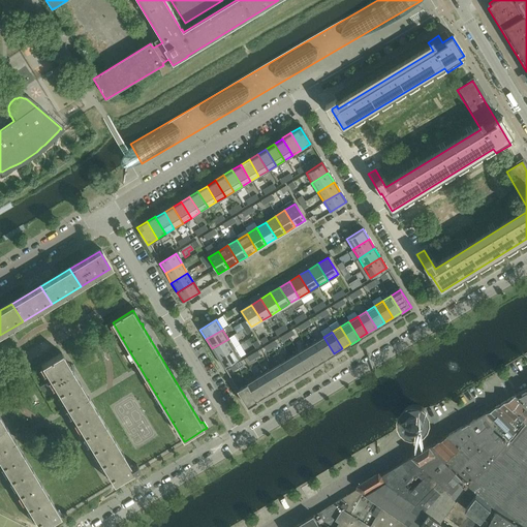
[(334,353),(323,337),(314,343),(324,360),(334,353)]
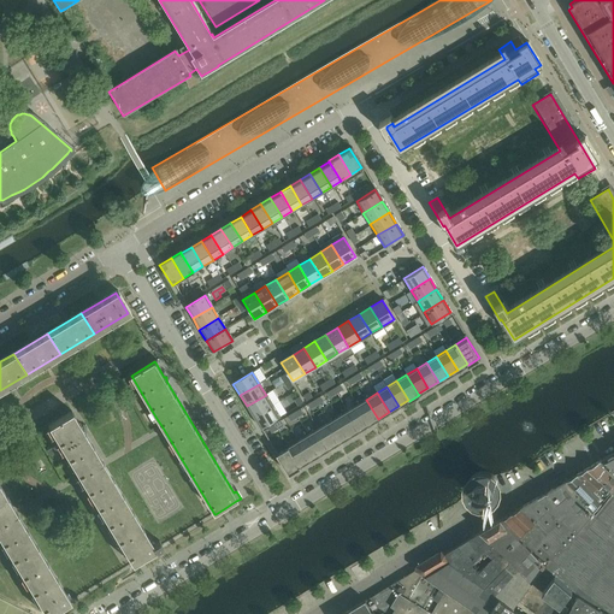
[(272,406),(266,395),(247,406),(254,418),(272,406)]
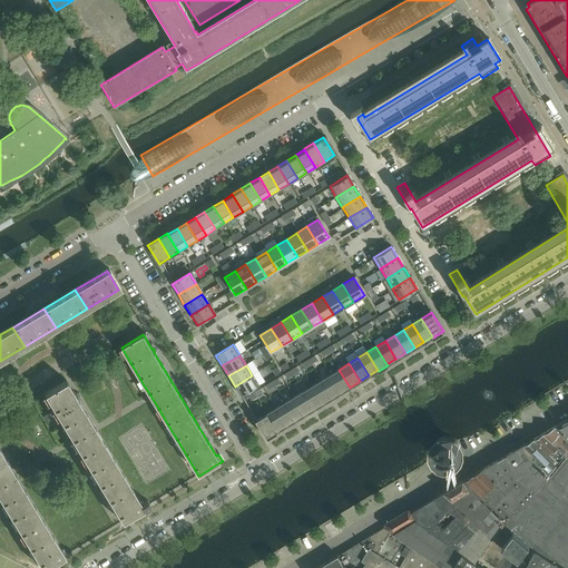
[(350,388),(339,370),(330,375),(341,393),(350,388)]
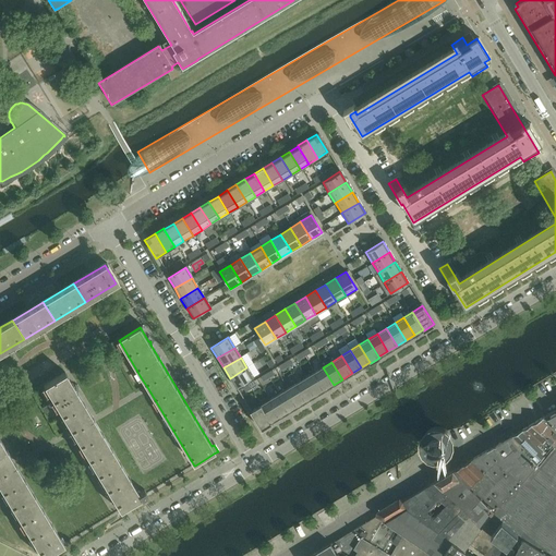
[(253,378),(246,367),(230,378),(237,388),(253,378)]
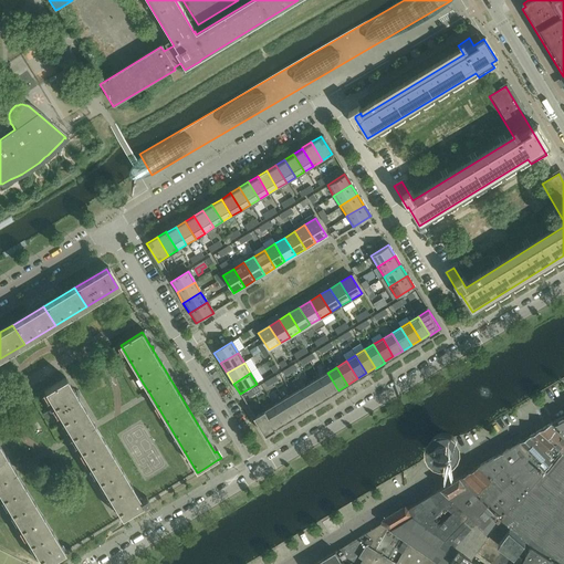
[(338,390),(327,373),(319,378),(330,396),(338,390)]
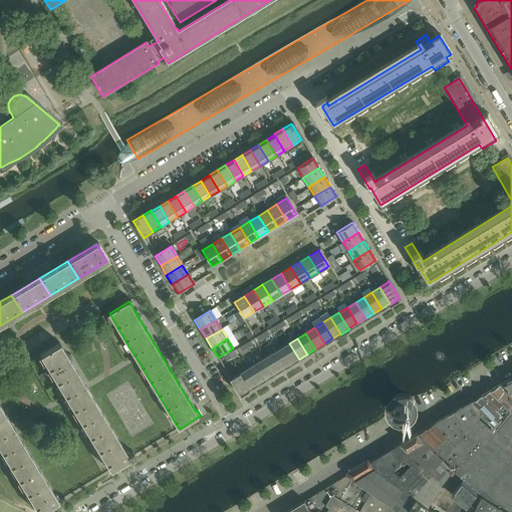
[(299,359),(289,343),(281,348),(291,364),(299,359)]
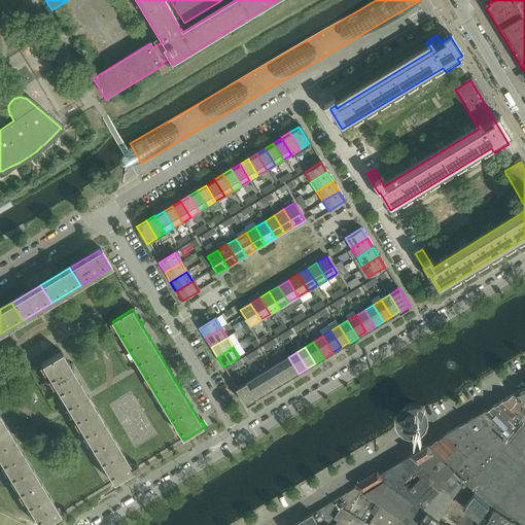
[(49,359),(39,365),(65,408),(111,484),(119,479),(137,468),(134,464),(131,465),(131,466),(130,464),(128,465),(69,370),(69,366),(67,366),(60,354),(59,353),(51,358),(49,359)]
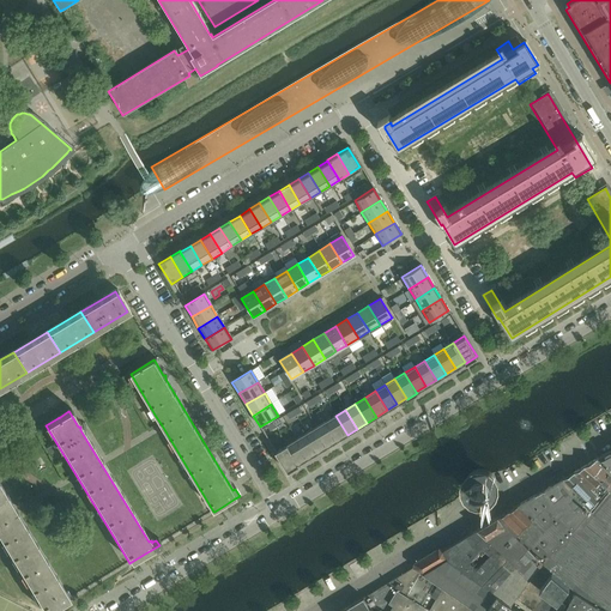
[(348,435),(336,416),(326,422),(338,441),(348,435)]
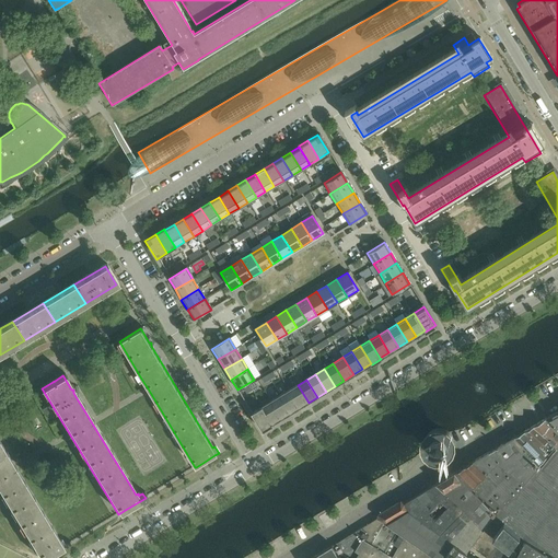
[(309,403),(298,385),(289,391),(300,408),(309,403)]
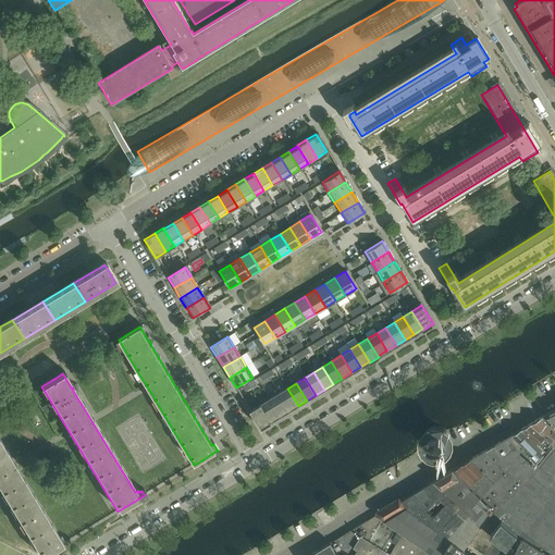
[(298,406),(287,389),(278,394),(288,411),(298,406)]
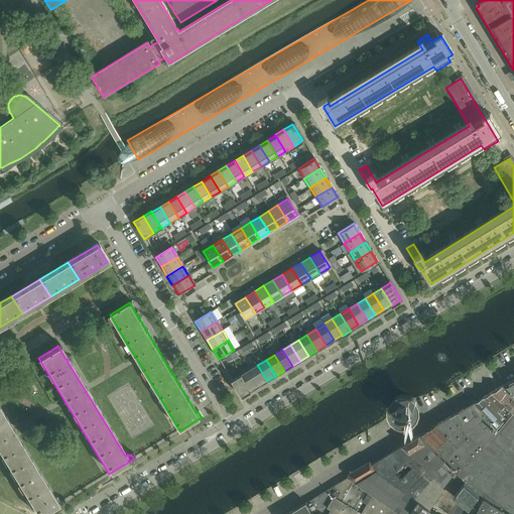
[(267,381),(257,365),(249,370),(259,386),(267,381)]
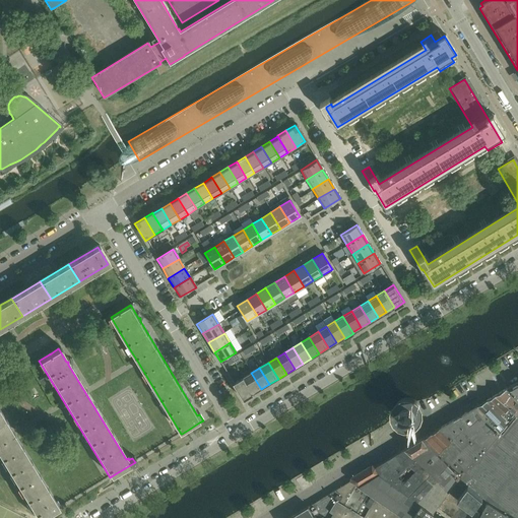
[(261,389),(251,373),(243,378),(253,394),(261,389)]
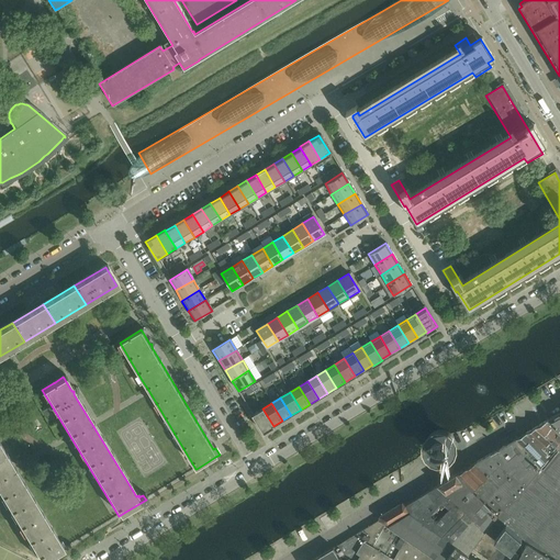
[(273,426),(262,409),(253,415),(264,434),(275,427),(273,426)]
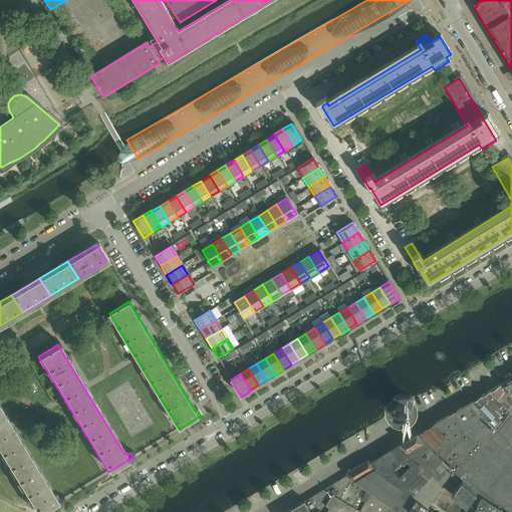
[(511,377),(502,384),(500,386),(505,392),(511,398),(511,377)]
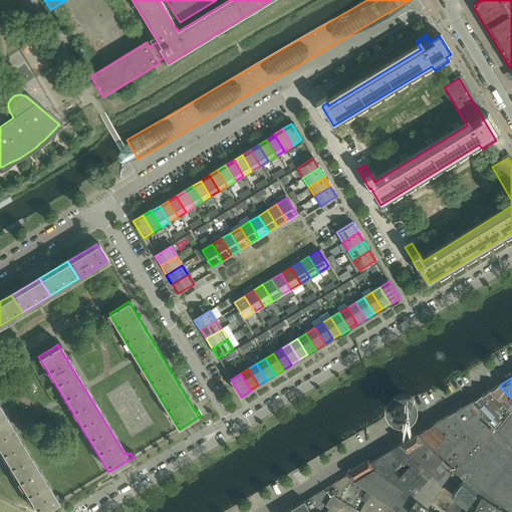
[(480,397),(478,398),(502,420),(509,413),(511,415),(511,398),(505,392),(500,386),(497,387),(480,397)]
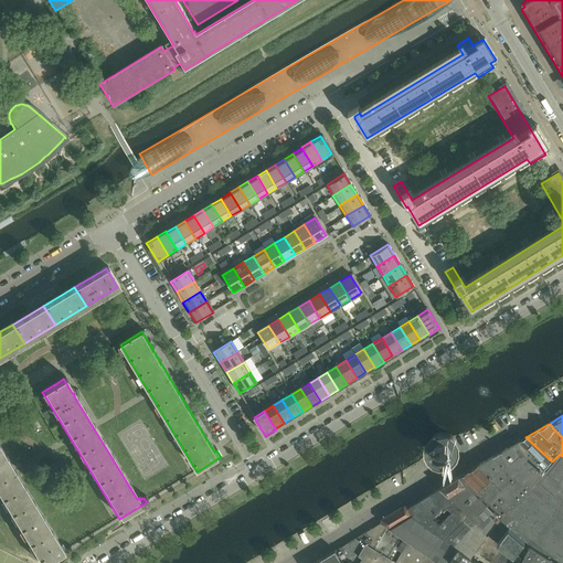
[(439,464),(442,464),(444,464),(446,463),(448,461),(449,460),(452,459),(453,458),(454,456),(455,454),(456,452),(456,449),(456,447),(455,445),(454,443),(453,441),(452,439),(449,437),(448,436),(446,435),(444,435),(442,435),(439,435),(437,435),(435,436),(433,437),(431,439),(429,441),(428,443),(427,445),(427,447),(427,449),(427,452),(427,454),(428,456),(429,458),(431,459),(433,460),(435,461),(437,463),(439,464)]
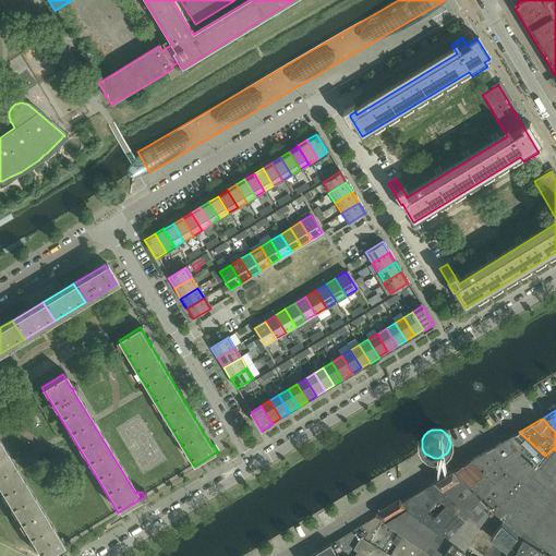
[(519,432),(492,448),(519,483),(533,466),(535,468),(545,456),(519,432)]
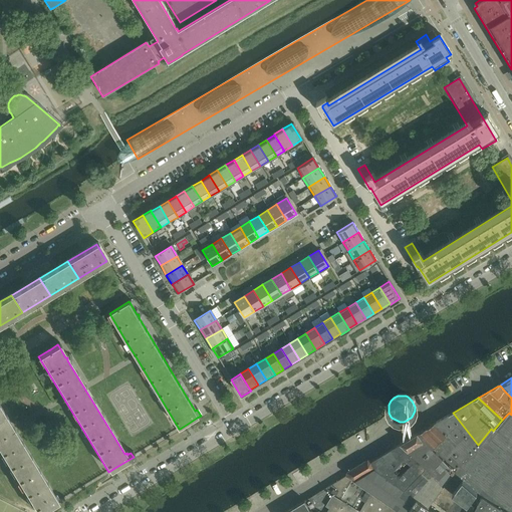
[(0,454),(33,509),(34,511),(42,511),(45,510),(54,504),(57,502),(54,496),(52,497),(0,410),(0,454)]
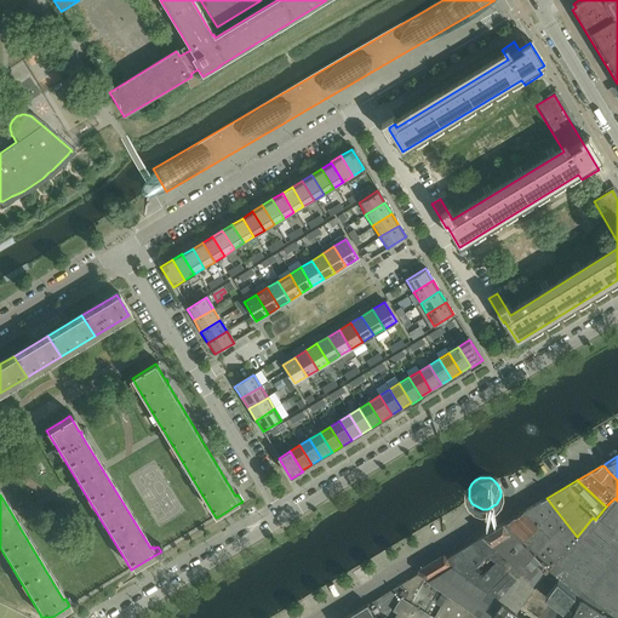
[(577,537),(547,498),(522,513),(502,525),(505,532),(548,573),(577,537)]
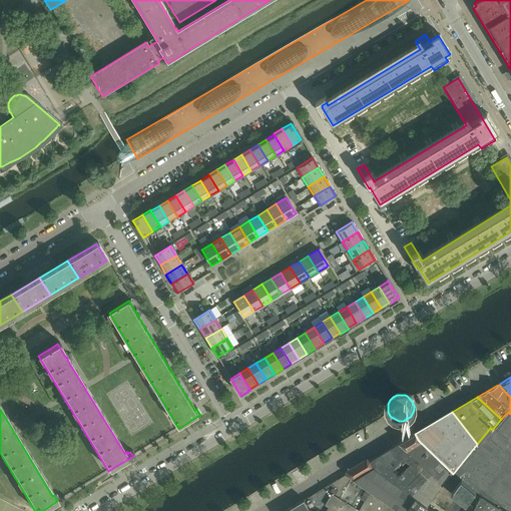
[(478,494),(481,496),(493,507),(500,510),(510,510),(510,414),(508,412),(501,419),(492,430),(490,428),(477,444),(453,474),(461,481),(474,492),(478,494)]
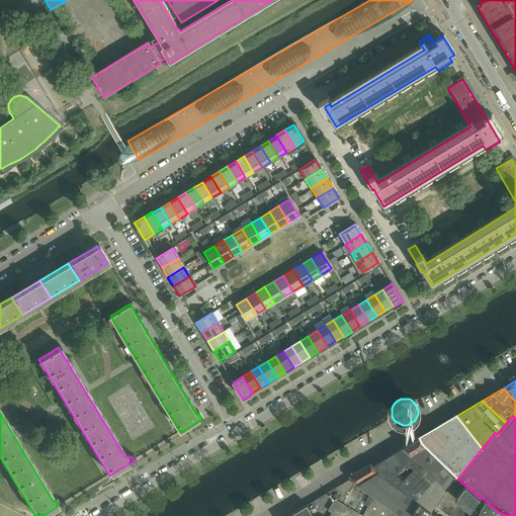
[(424,515),(428,512),(432,505),(446,515),(463,515),(479,497),(465,486),(457,479),(422,444),(419,438),(402,448),(372,465),(373,475),(417,502),(411,514),(413,515),(424,515)]
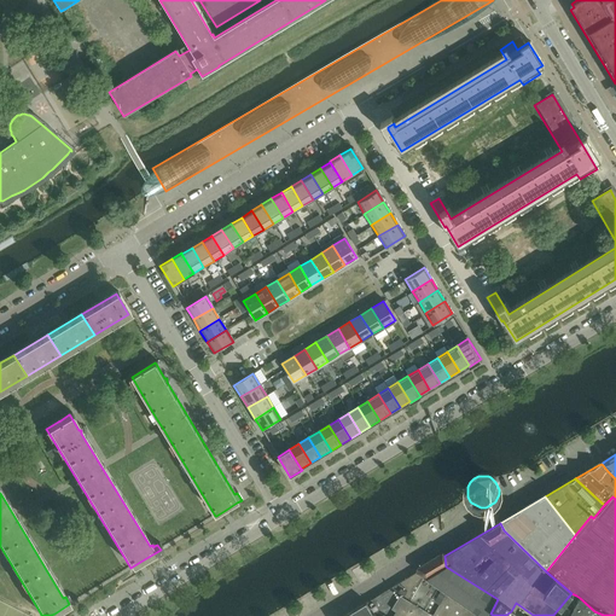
[(517,615),(511,611),(506,615),(493,615),(490,614),(498,599),(446,567),(445,556),(441,555),(416,569),(416,573),(364,604),(370,615),(517,615)]
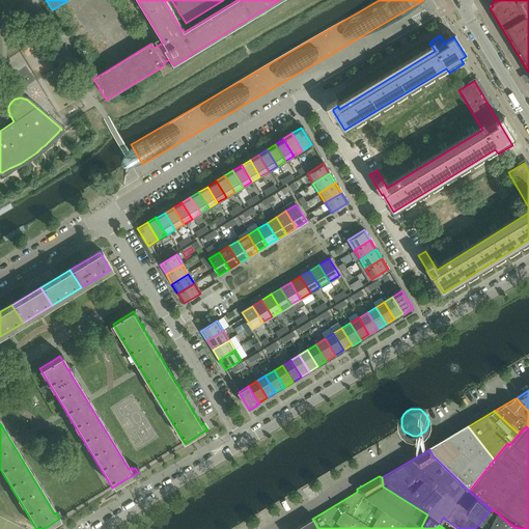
[(518,528),(510,525),(498,513),(491,525),(489,528),(518,528)]
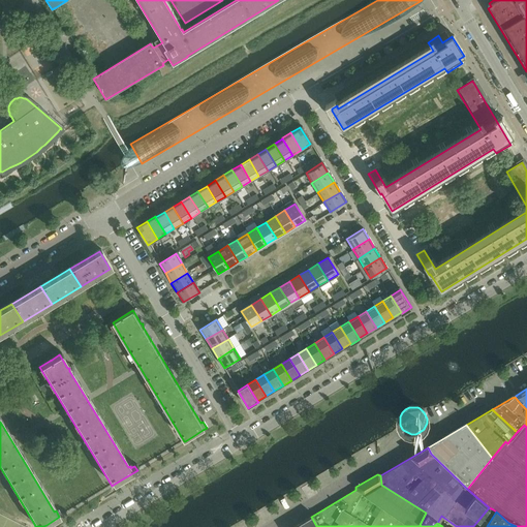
[(316,526),(311,517),(295,526),(316,526)]
